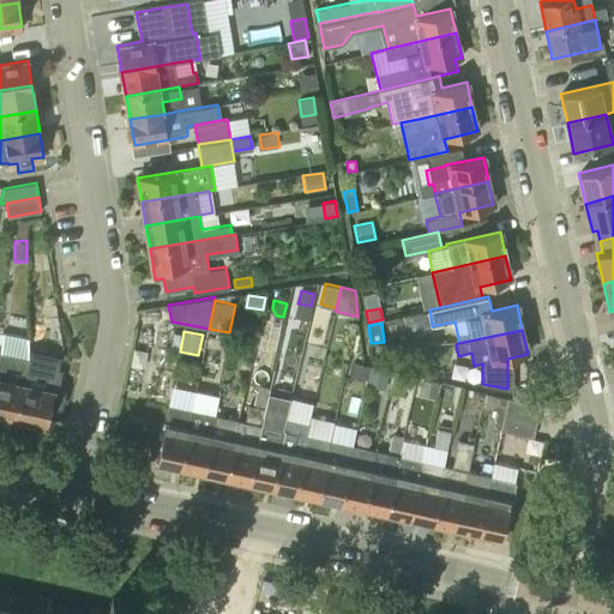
[(180,351),(184,335),(174,332),(168,359),(178,361),(180,351)]
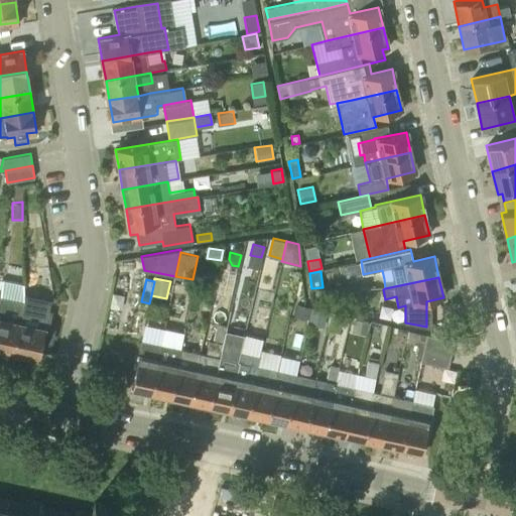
[(18,319),(23,299),(0,294),(0,349),(13,353),(19,319),(18,319)]
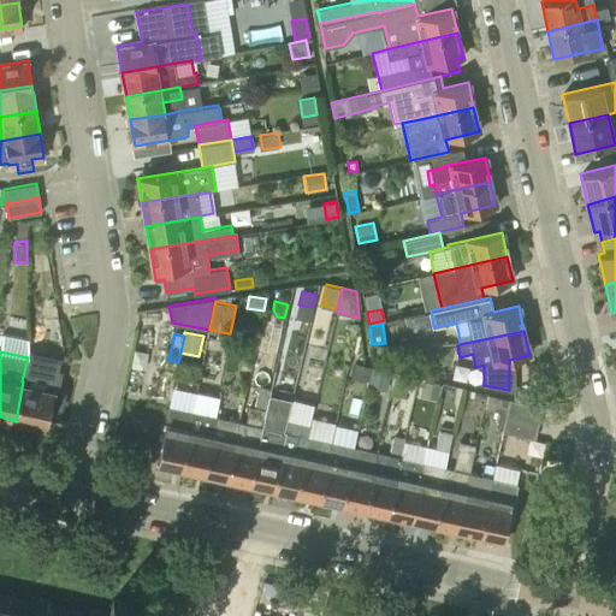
[(23,381),(16,421),(46,427),(47,419),(48,419),(51,407),(60,408),(64,392),(58,391),(63,368),(49,366),(47,375),(40,373),(42,361),(28,357),(22,381),(23,381)]
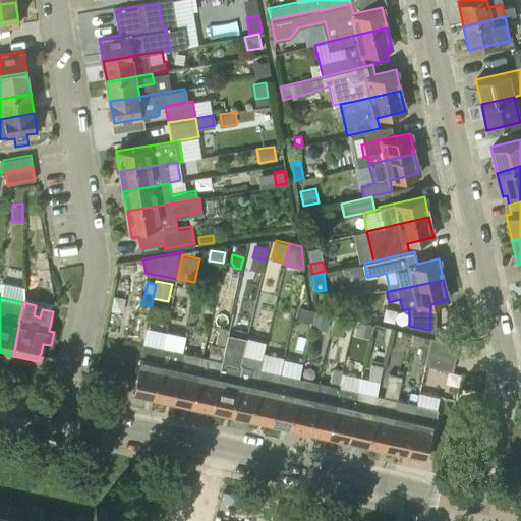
[(298,307),(295,321),(310,324),(312,310),(298,307)]
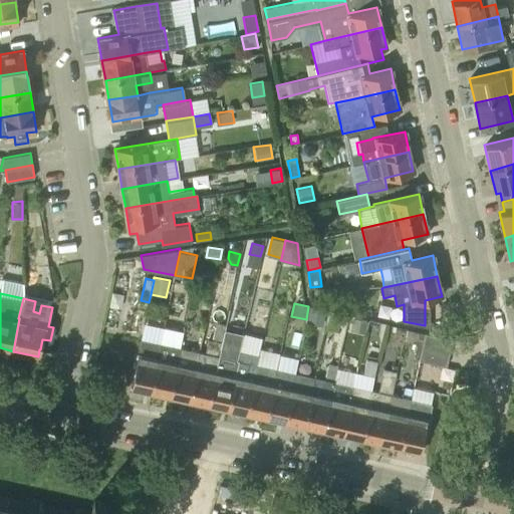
[(326,310),(310,307),(306,323),(322,326),(326,310)]
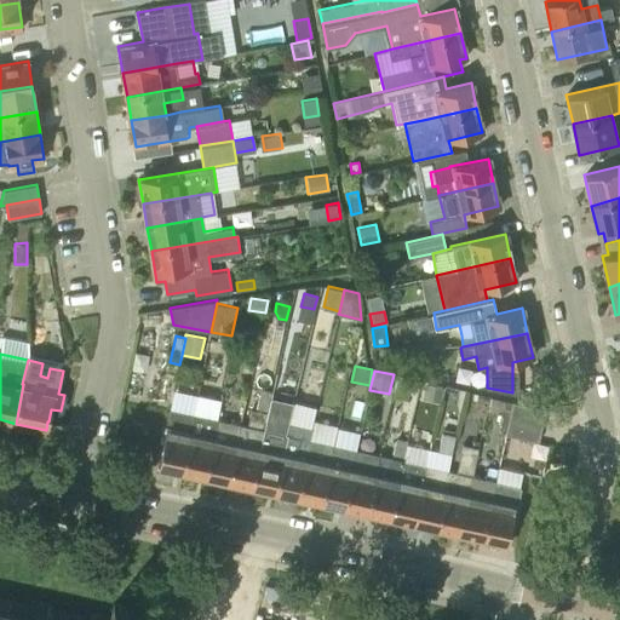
[(409,395),(413,378),(396,374),(392,391),(409,395)]
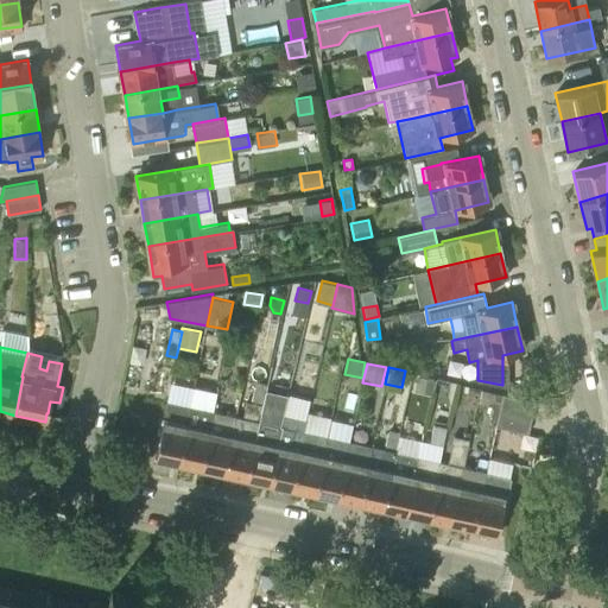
[(430,394),(434,380),(418,375),(415,391),(430,394)]
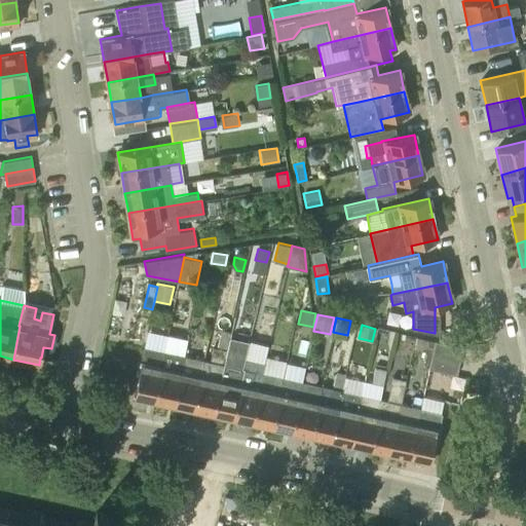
[(213,412),(223,364),(222,364),(229,332),(221,330),(217,348),(213,347),(212,350),(210,362),(203,360),(193,408),(213,412)]
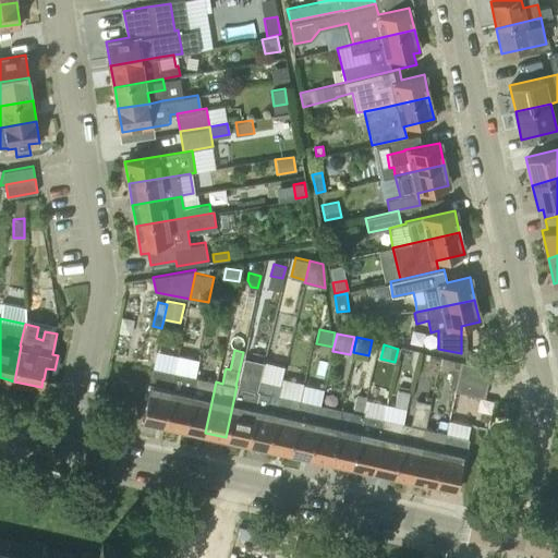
[(257,391),(259,379),(264,358),(255,356),(251,376),(246,375),(243,388),(237,386),(226,437),(246,441),(257,391)]
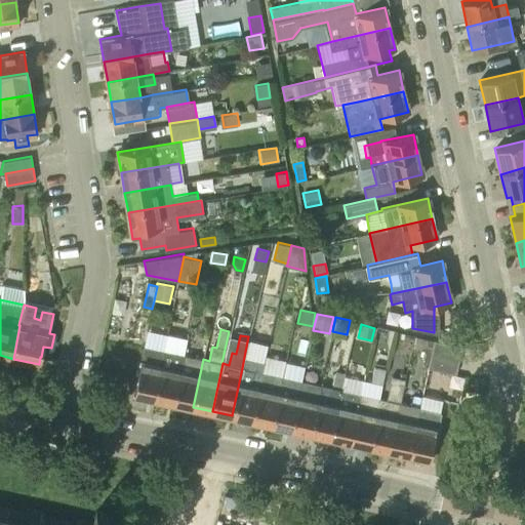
[(422,361),(428,362),(433,340),(415,336),(413,346),(426,348),(422,361)]
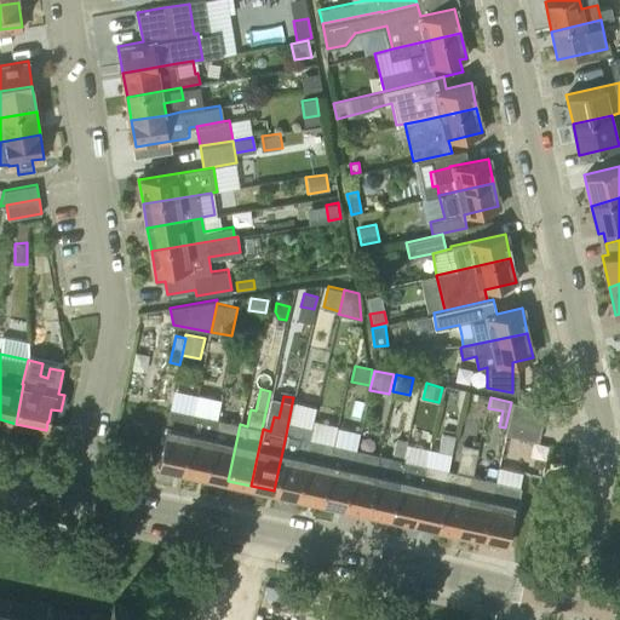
[(504,435),(529,441),(537,442),(544,409),(535,407),(511,402),(505,428),(504,435)]
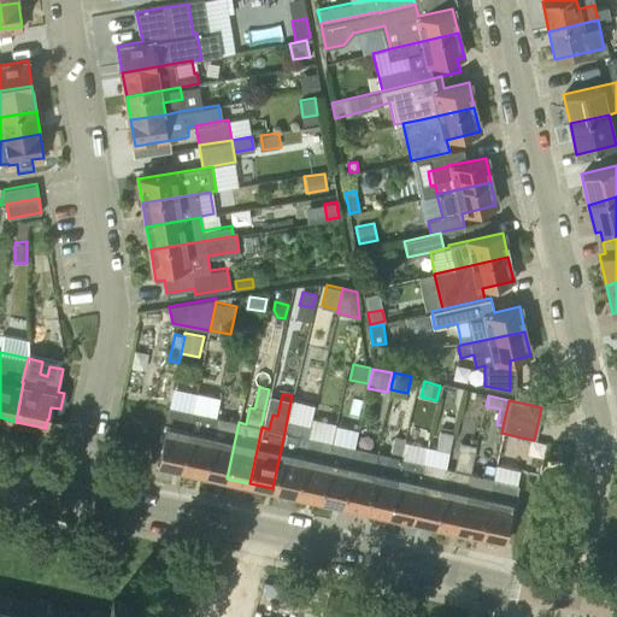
[(180,468),(193,412),(169,406),(156,463),(180,468)]
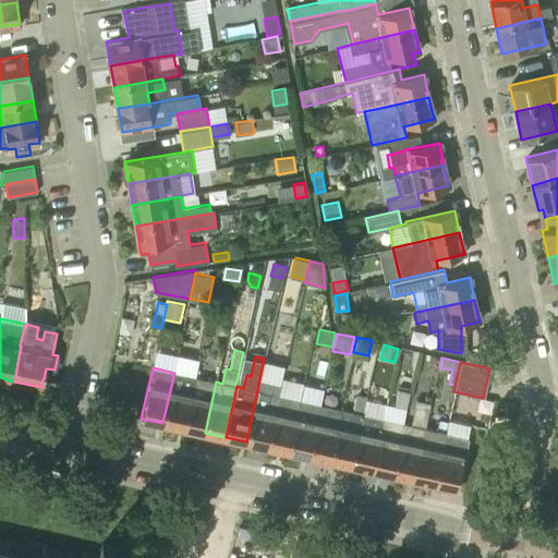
[(183,427),(195,377),(174,373),(162,423),(183,427)]
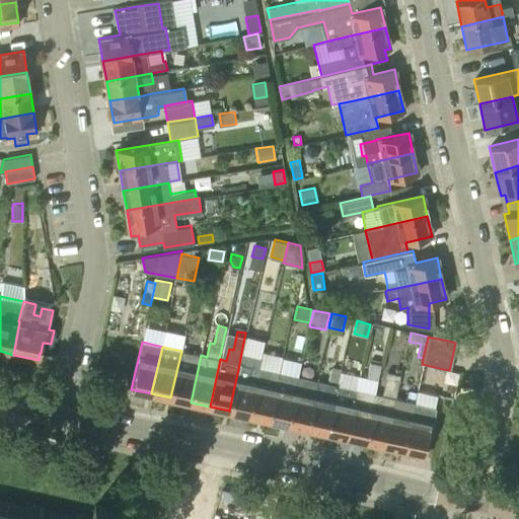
[(191,402),(201,355),(181,351),(170,397),(191,402)]
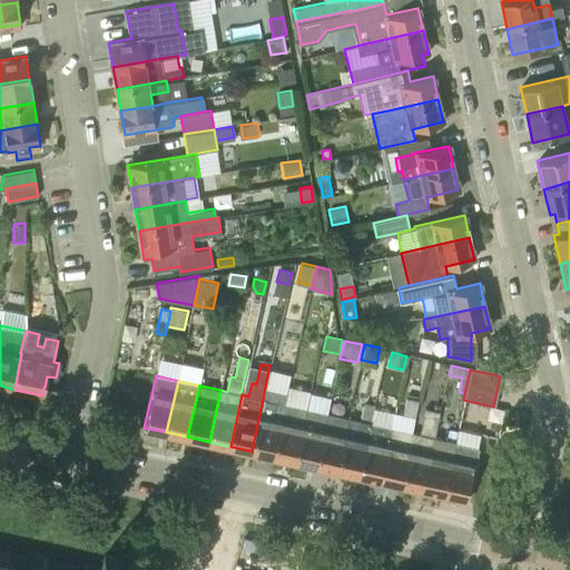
[(284,404),(285,404),(287,392),(265,387),(263,400),(252,451),(273,455),(284,404)]
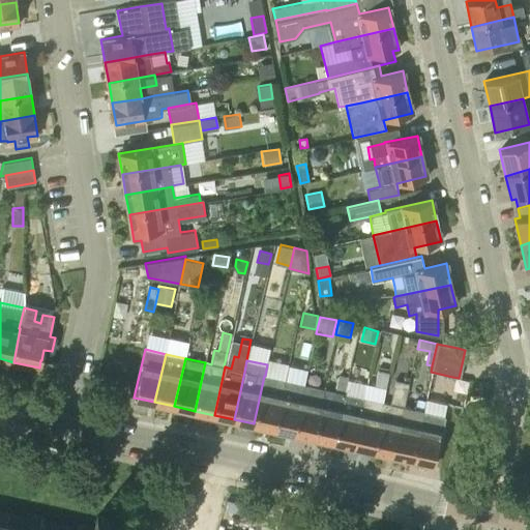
[(385,387),(388,373),(378,371),(375,385),(385,387)]
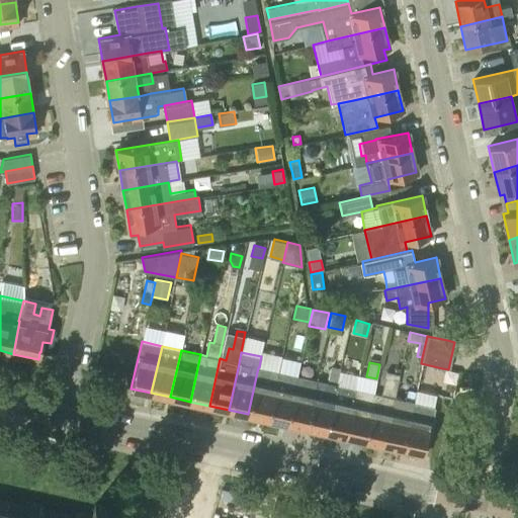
[(278,371),(259,367),(258,367),(248,414),(267,419),(278,371)]
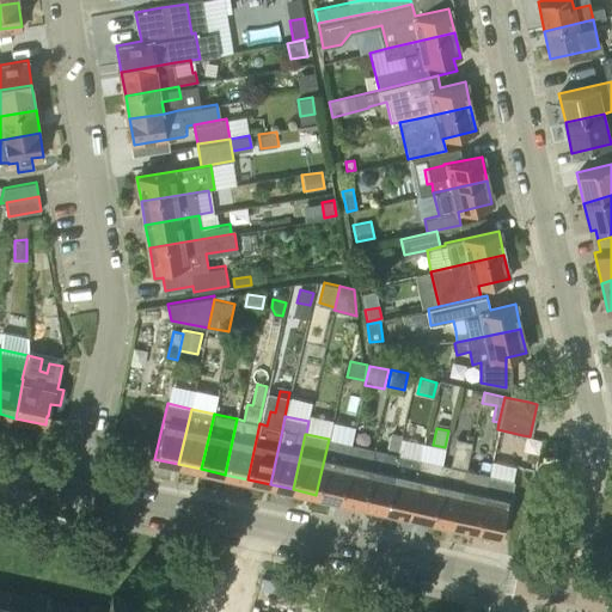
[(465,470),(473,436),(466,434),(465,440),(457,439),(451,466),(442,464),(430,520),(453,525),(465,470)]
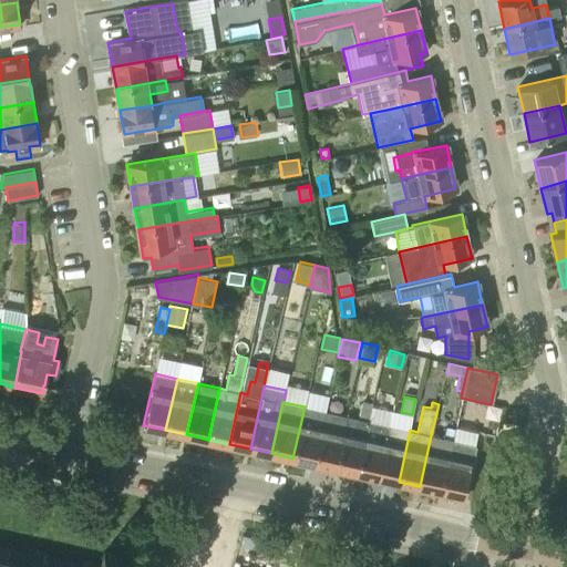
[(357,472),(368,421),(371,405),(361,403),(358,419),(347,416),(336,467),(357,472)]
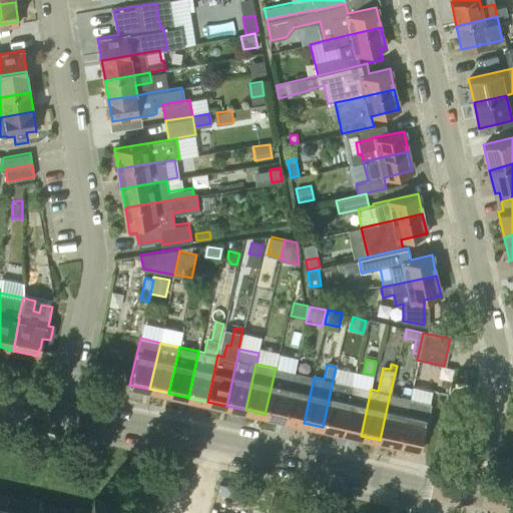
[(409,398),(412,386),(405,384),(402,396),(391,394),(397,366),(390,394),(380,440),(399,444),(409,398)]
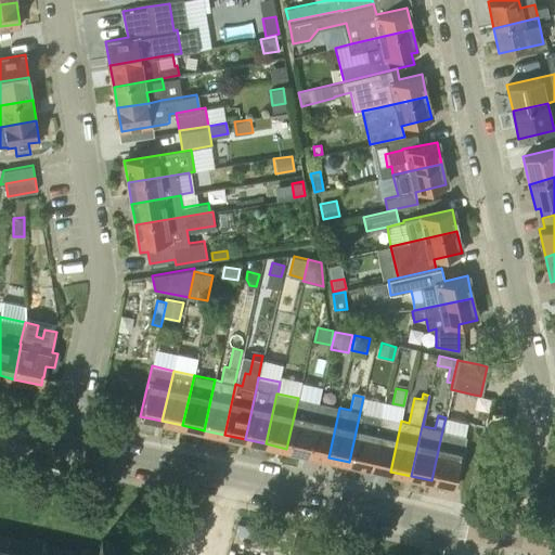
[(363,397),(360,412),(349,462),(370,467),(381,416),(384,401),(363,397)]
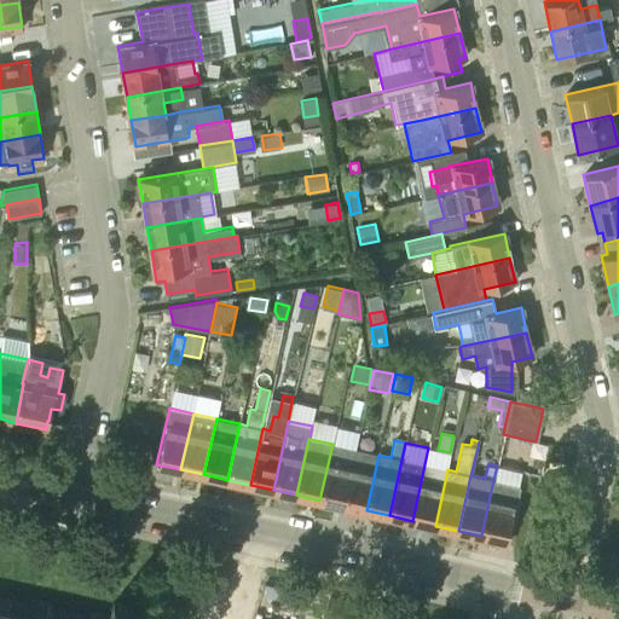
[(342,505),(356,449),(333,444),(319,501),(342,505)]
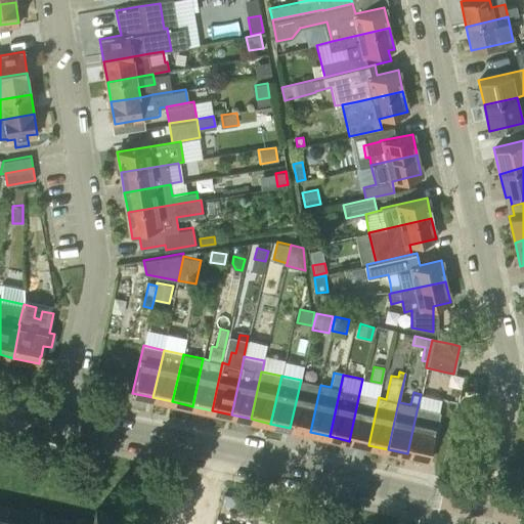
[(310,432),(320,385),(301,380),(290,428),(310,432)]
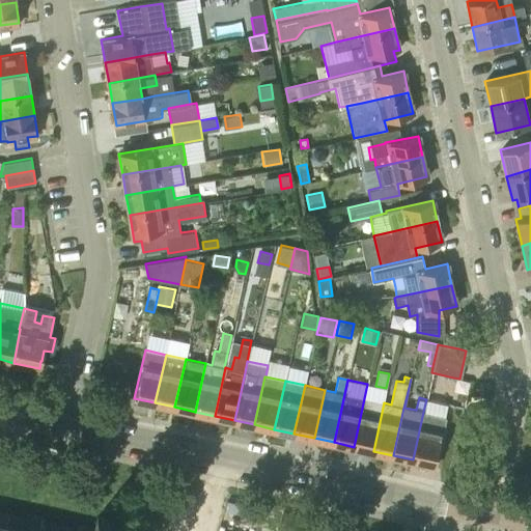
[(373,451),(384,402),(364,398),(354,447),(373,451)]
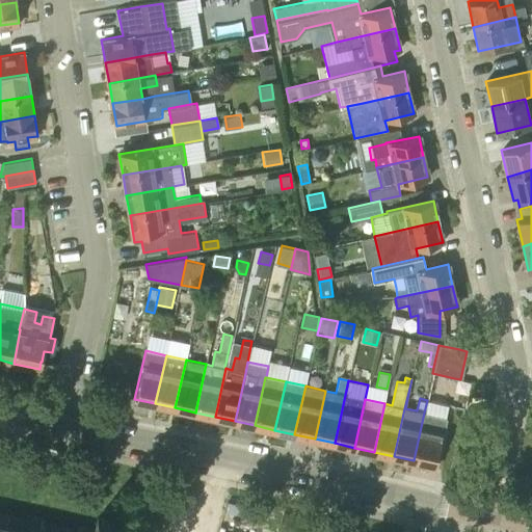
[(436,458),(446,417),(424,413),(414,460),(435,466),(437,458),(436,458)]
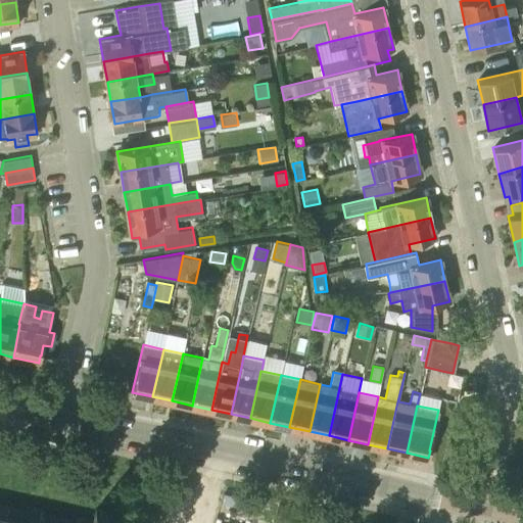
[(75,520),(0,504),(0,522),(111,522),(113,513),(94,509),(92,520),(76,516),(75,520)]
